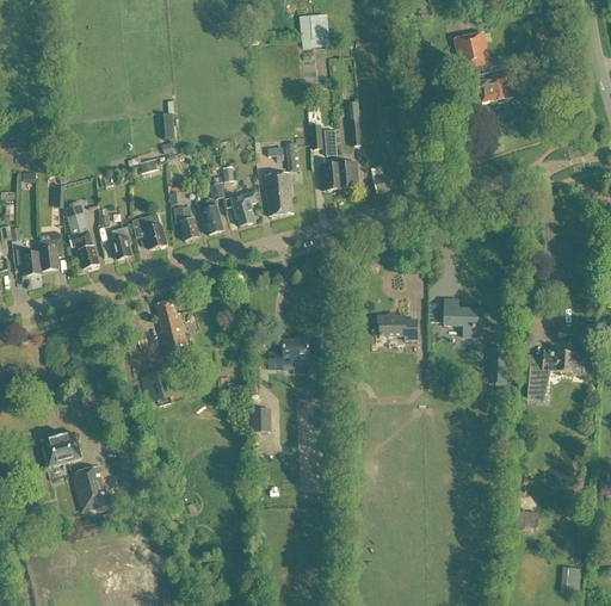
[(329,28),(328,13),(301,16),(302,39),(331,38),(329,36),(329,28)]
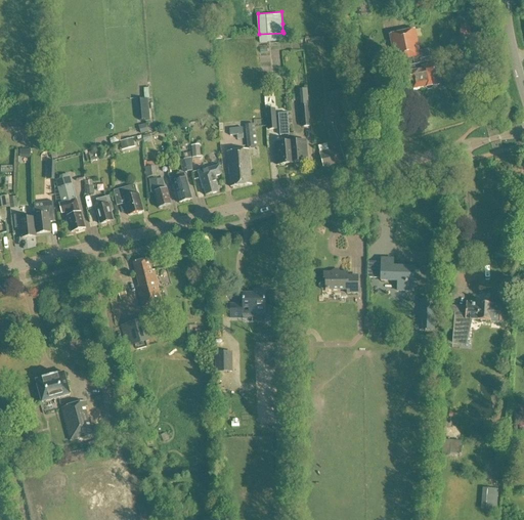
[(409,82),(410,81),(412,88),(439,83),(437,74),(435,74),(433,63),(432,63),(430,56),(429,56),(428,48),(419,50),(415,27),(389,32),(394,59),(412,55),(413,63),(408,65),(410,71),(407,72),(409,82)]
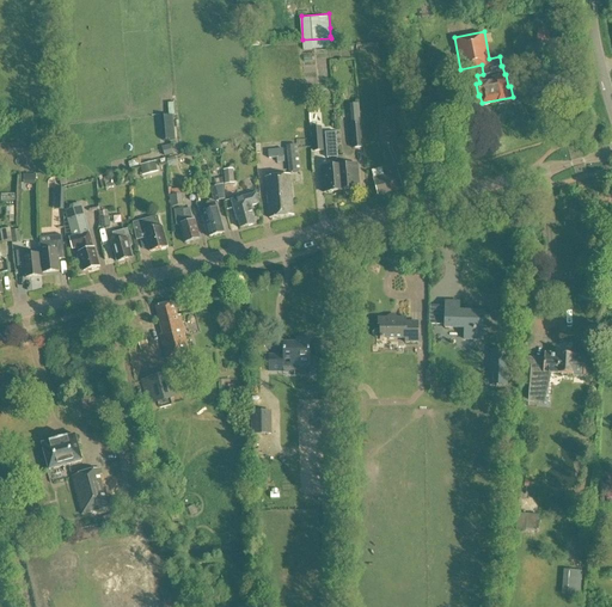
[(349,104),(350,121),(360,120),(359,103),(349,104)]
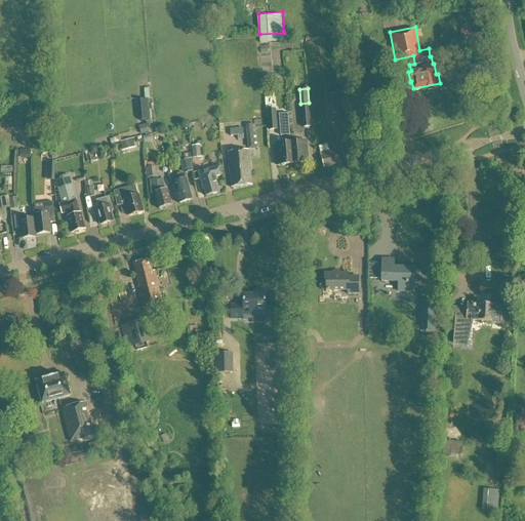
[(137,96),(139,117),(150,117),(148,95),(137,96)]
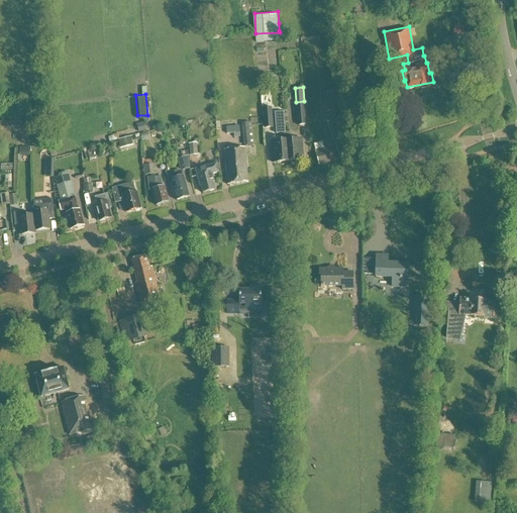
[(330,116),(338,115),(336,100),(328,101),(330,116)]
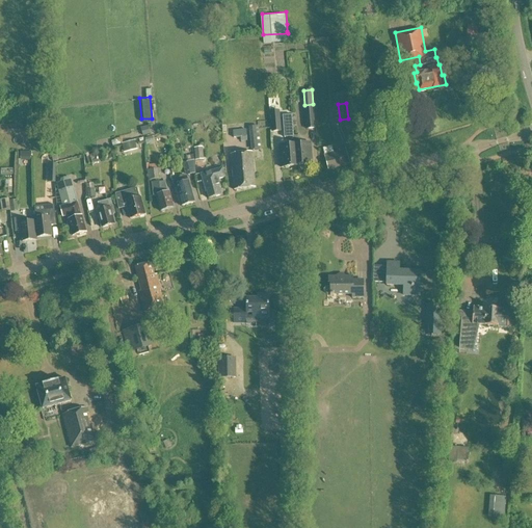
[(307,126),(315,125),(313,104),(304,105),(307,126)]
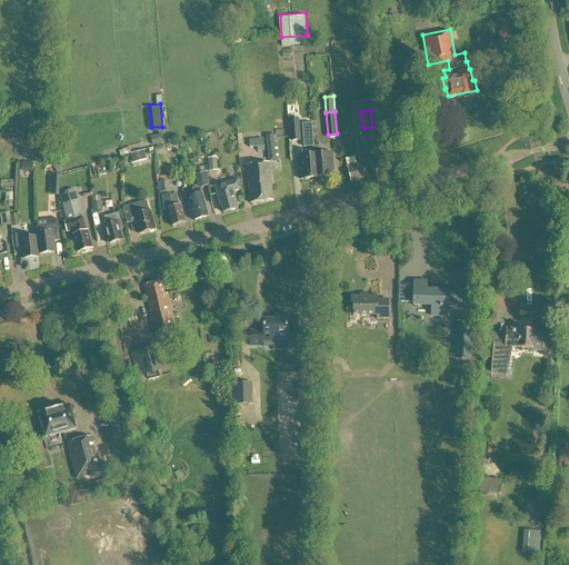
[(291,137),(300,137),(298,115),(289,116),(291,137)]
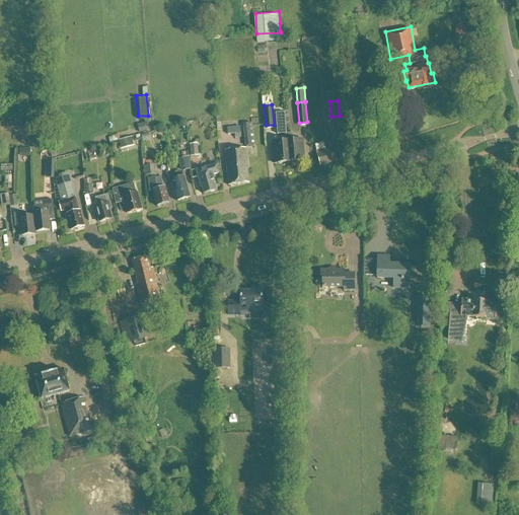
[(289,157),(287,130),(285,108),(276,109),(277,131),(282,131),(282,138),(273,139),(274,160),(289,158),(289,157)]
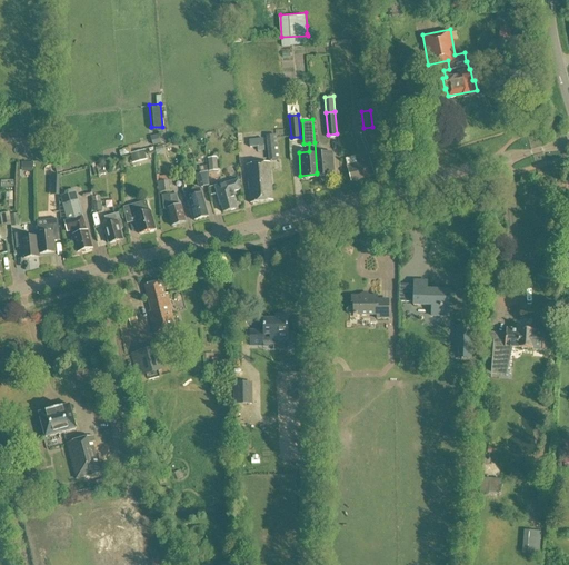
[(279,130),(268,130),(270,155),(280,155),(279,130)]
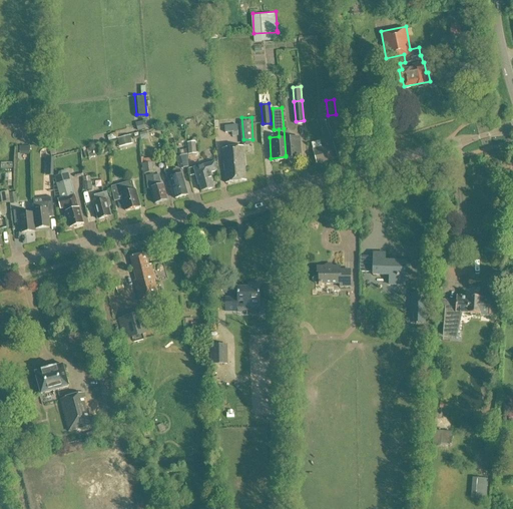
[(142,118),(135,120),(137,128),(144,126),(142,118)]
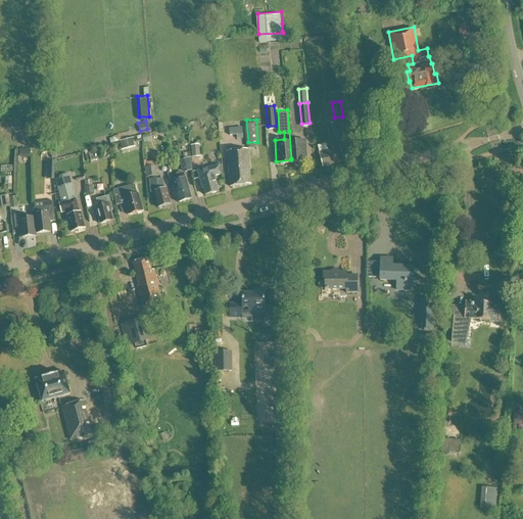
[(294,130),(289,131),(291,158),(306,157),(304,137),(295,138),(294,130)]
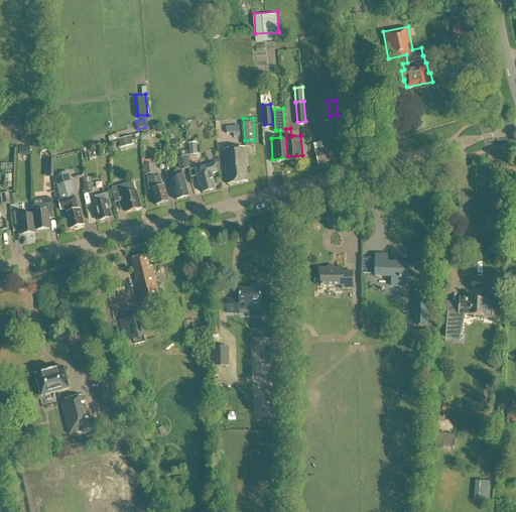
[(147,129),(140,131),(142,138),(148,136),(147,129)]
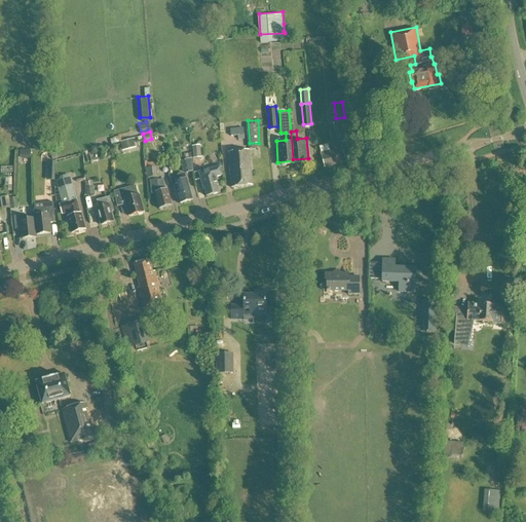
[(122,145),(134,142),(133,137),(121,139),(122,145)]
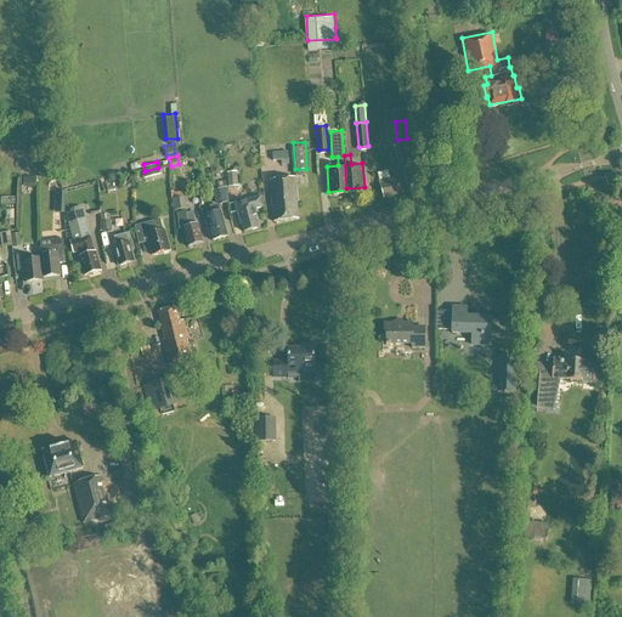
[(228,184),(237,182),(236,168),(227,169),(228,184)]
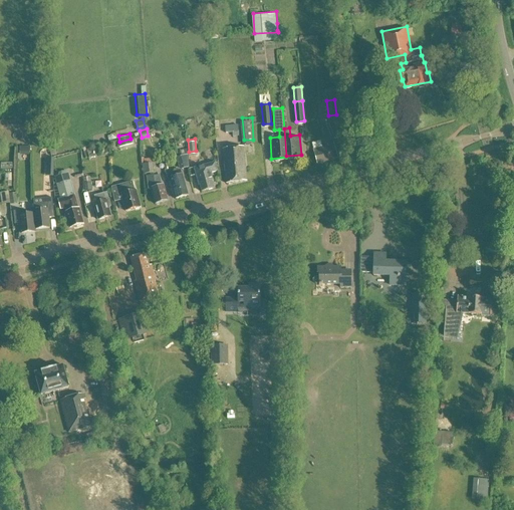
[(317,160),(337,155),(333,140),(327,142),(328,143),(313,147),(317,160)]
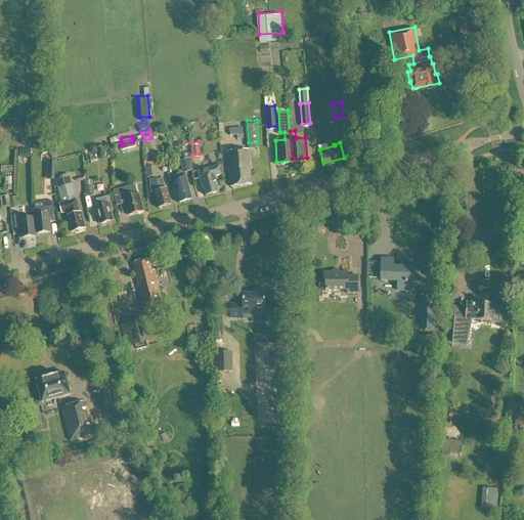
[(32,154),(32,144),(20,144),(20,154),(32,154)]
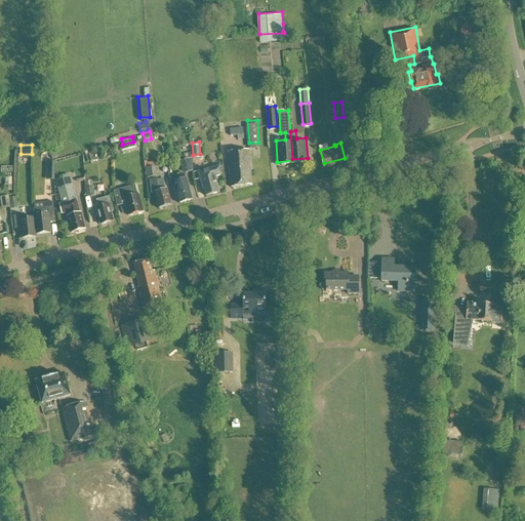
[(229,148),(231,183),(253,182),(251,146),(229,148)]
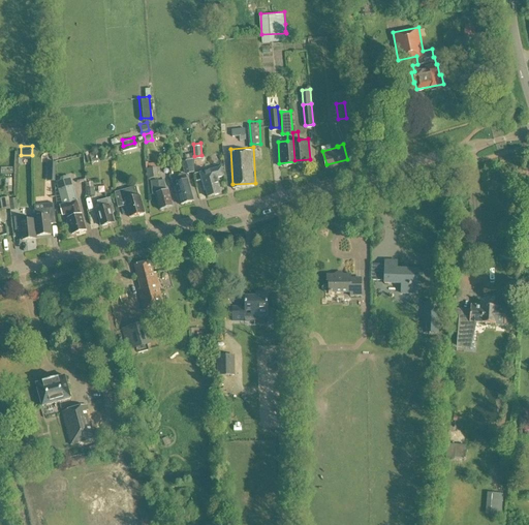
[(90,151),(86,151),(88,160),(91,159),(92,160),(98,159),(96,150),(90,151)]
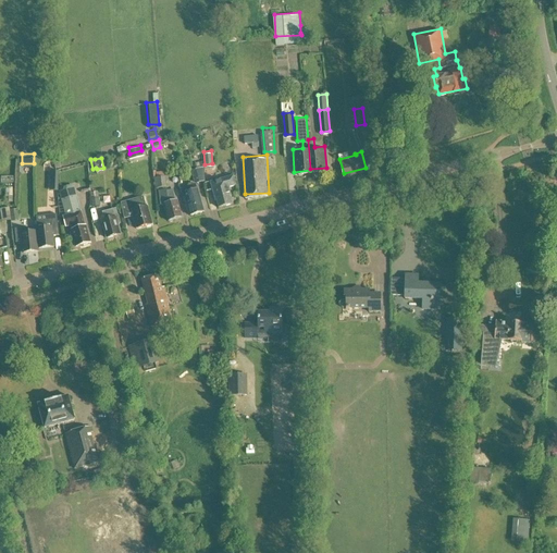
[(192,168),(195,181),(205,177),(203,164),(201,158),(195,160),(196,167),(192,168)]
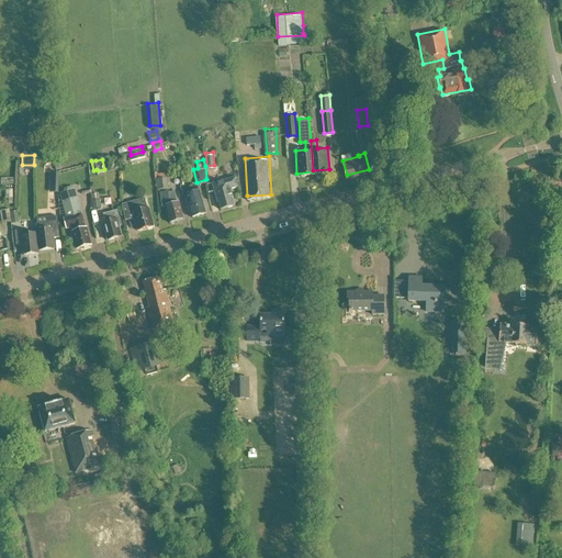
[(155,176),(156,187),(167,186),(165,170),(157,170),(158,176),(155,176)]
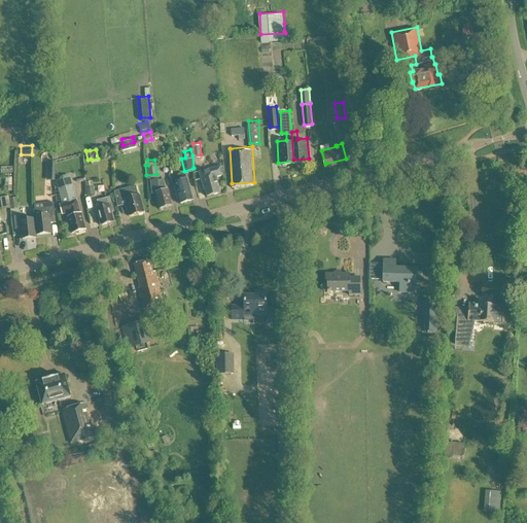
[(216,174),(222,173),(220,164),(199,170),(204,187),(205,187),(207,194),(219,190),(217,183),(218,183),(216,174)]
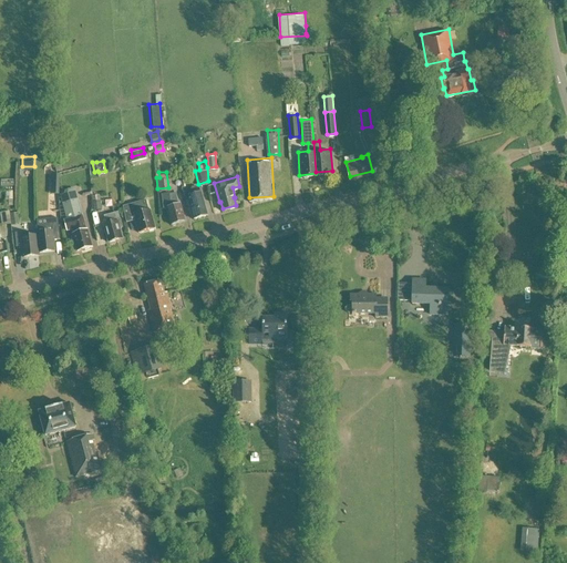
[(200,190),(199,190),(198,184),(186,186),(187,193),(193,216),(207,213),(200,190)]
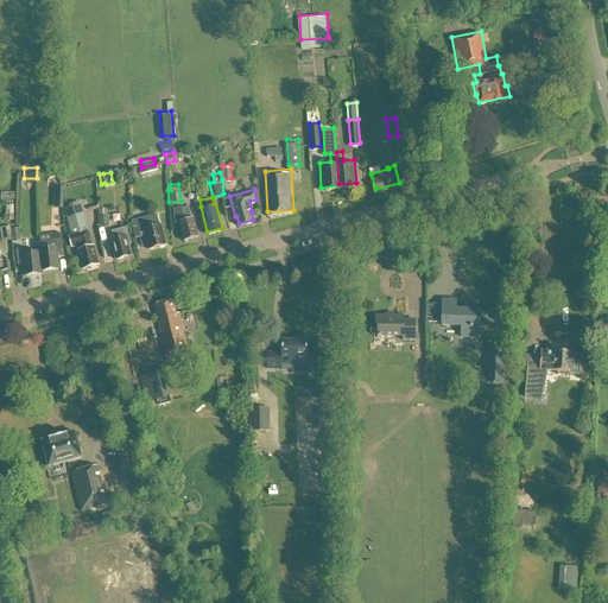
[(77,247),(78,249),(77,249),(76,251),(77,254),(78,254),(80,254),(83,266),(100,261),(94,242),(93,242),(82,201),(65,205),(73,232),(69,233),(71,243),(80,241),(81,246),(77,247)]
